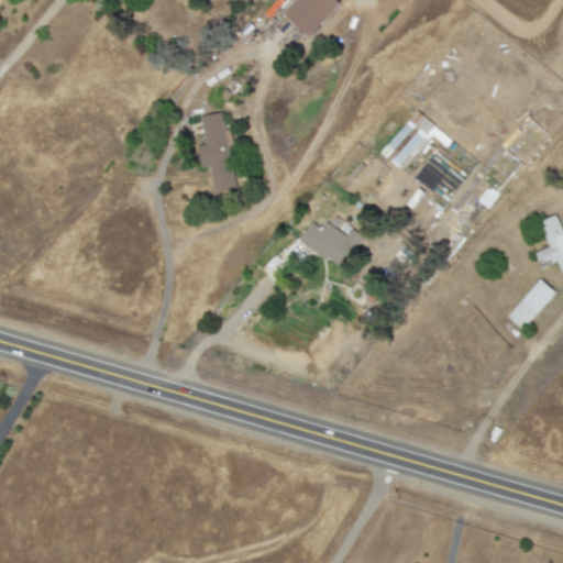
[(309,37),(340,3),(335,0),(295,0),(283,13),(309,37)]
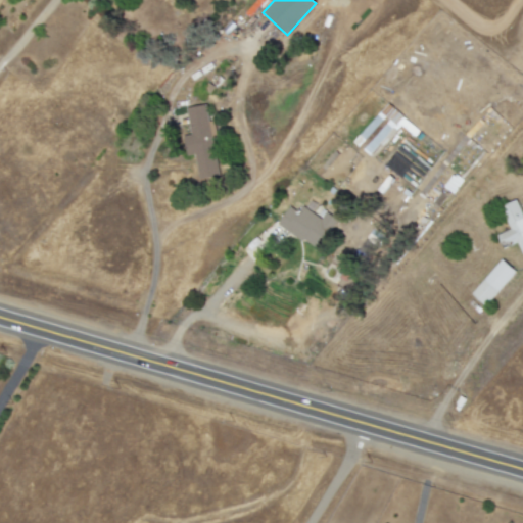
[(414,137),(420,130),(386,103),(354,143),(374,158),(400,126),(414,137)]
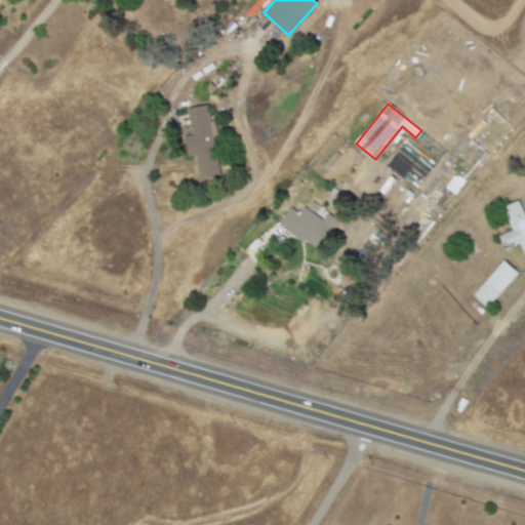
[(184,109),(191,153),(195,153),(199,180),(221,176),(212,121),(209,121),(207,106),(184,109)]
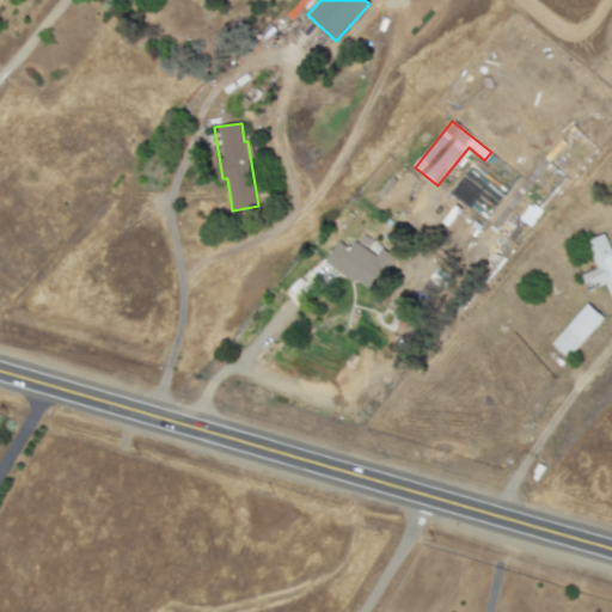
[(605,285),(611,297),(611,295),(611,250),(605,234),(586,243),(598,268),(582,275),(589,292),(605,285)]
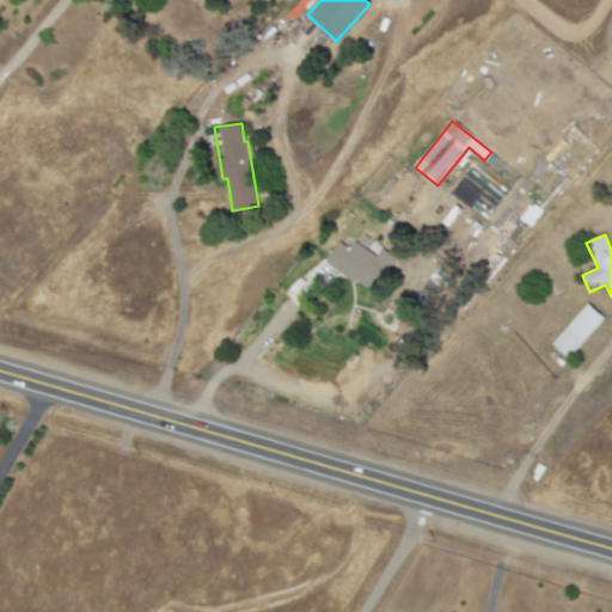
[(375,256),(355,243),(350,250),(340,243),(325,262),(369,292),(393,257),(381,249),(375,256)]
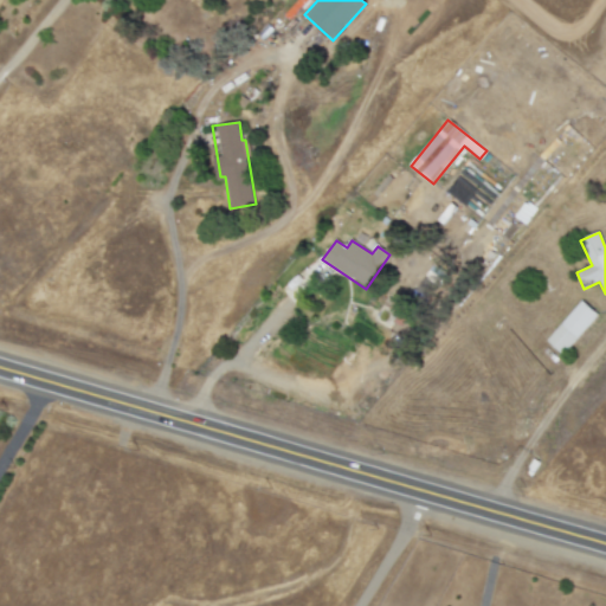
[(546,340),(561,355),(598,316),(582,301),(546,340)]
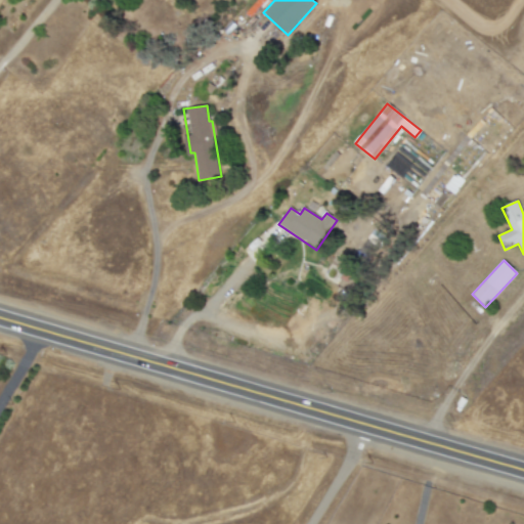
All buildings are outlined.
